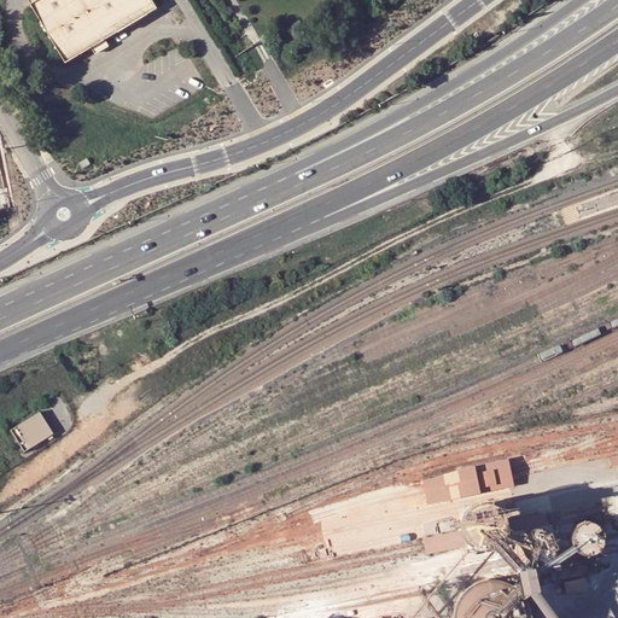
[(25,0),(23,1),(56,59),(82,45),(94,38),(147,7),(143,0),(25,0)]
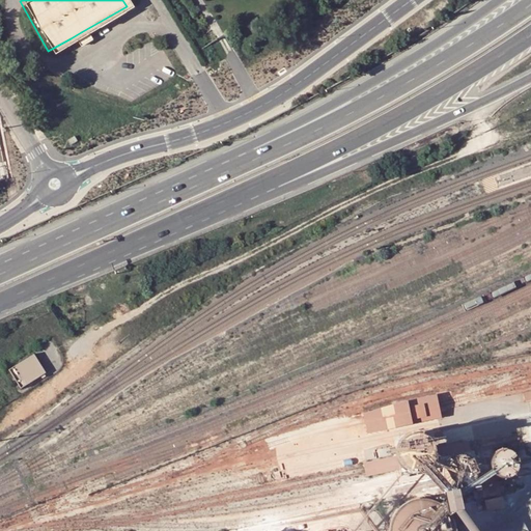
[(81,32),(71,38),(74,45),(84,38),(81,32)]
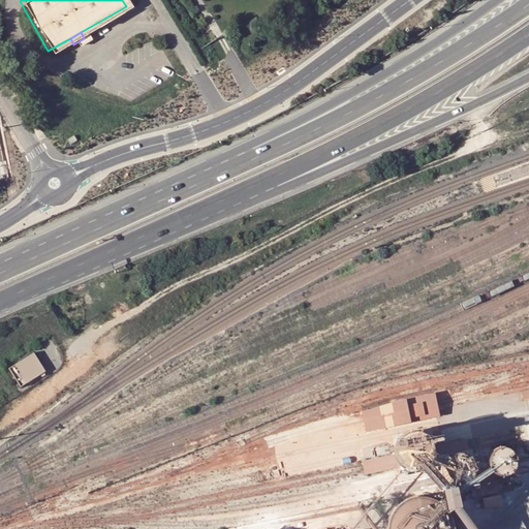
[(68,139),(71,145),(76,141),(74,135),(68,139)]
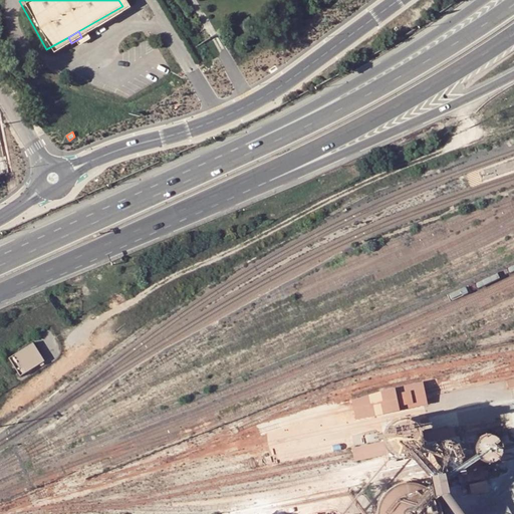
[(20,375),(45,360),(33,340),(8,355),(20,375)]
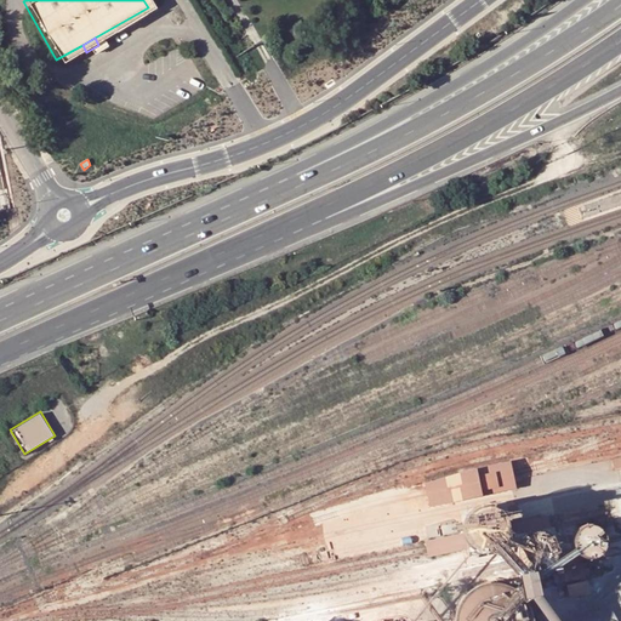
[(513,472),(510,461),(478,468),(425,482),(428,491),(431,507),(517,486),(513,472)]
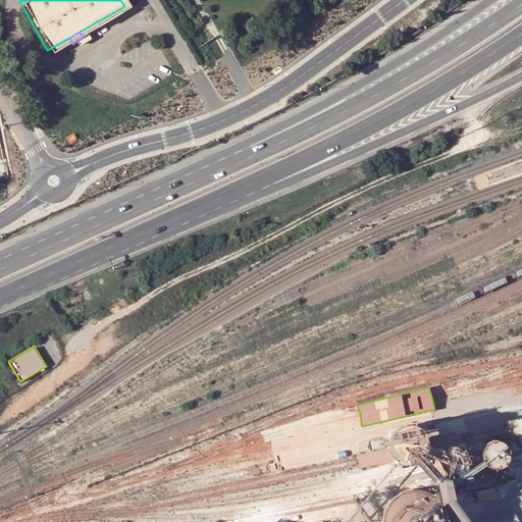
[(431,460),(432,464),(436,486),(474,478),(469,456),(466,444),(457,446),(432,450),(432,448),(430,439),(426,420),(387,429),(392,448),(394,456),(395,460),(396,467),(431,460)]
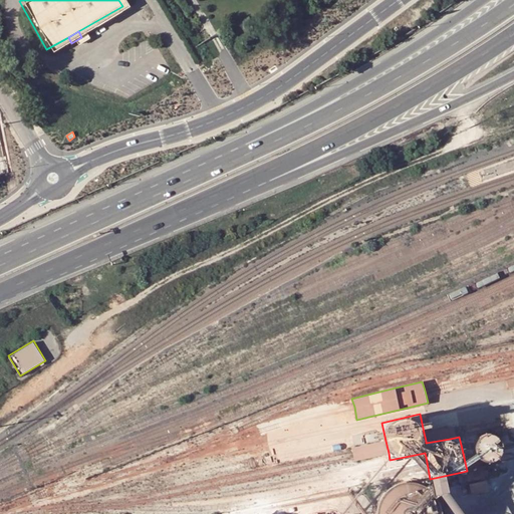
[(457,427),(424,433),(426,441),(426,443),(450,439),(459,437),(459,434),(457,427)]
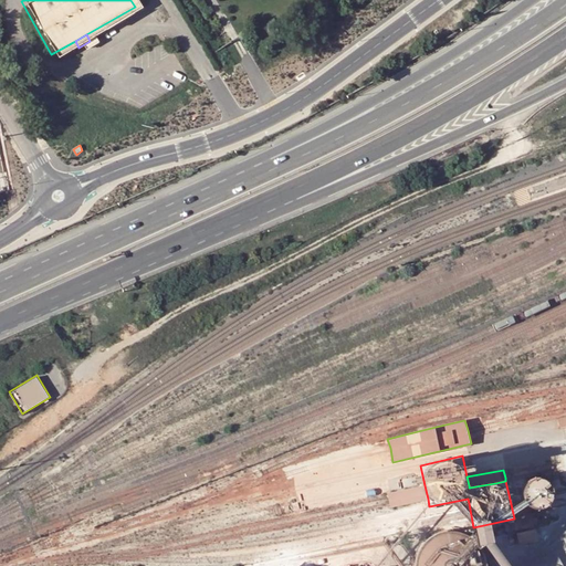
[(552,489),(552,485),(551,481),(547,478),(544,475),(540,473),(535,474),(532,475),(527,478),(525,482),(524,486),(524,492),(526,496),(530,500),(535,502),(540,502),(544,501),(548,498),(551,493),(552,489)]
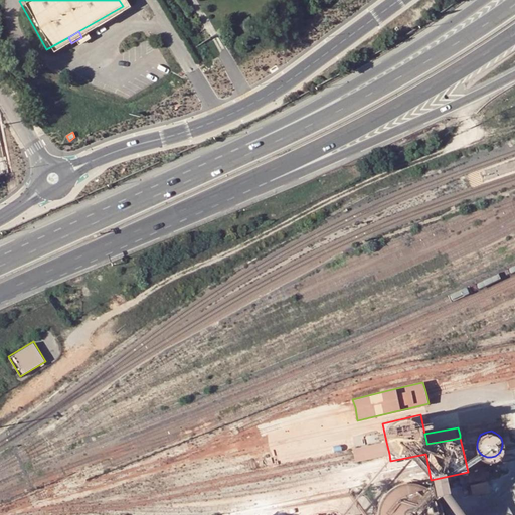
[(388,450),(386,442),(353,449),(355,456),(356,461),(389,454),(388,450)]
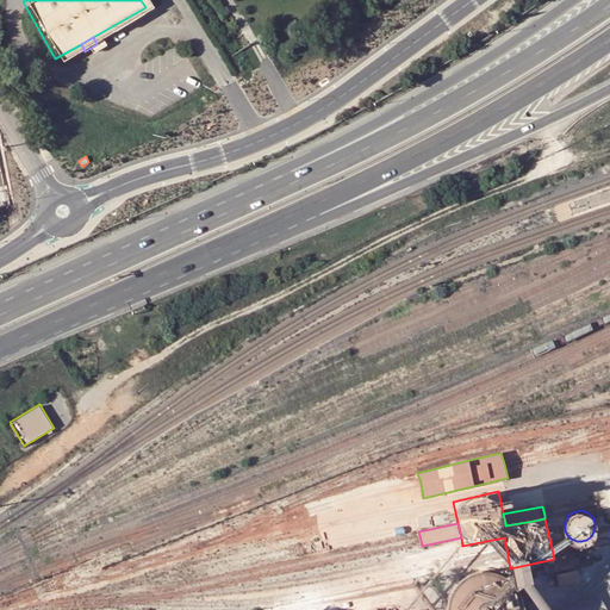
[(524,609),(526,607),(524,602),(523,598),(521,593),(518,590),(516,586),(512,583),(510,580),(505,578),(502,576),(498,573),(493,572),(489,572),(483,572),(478,572),(473,573),(470,576),(465,577),(461,579),(458,583),(455,585),(452,589),(449,593),(448,597),(447,602),(446,605),(444,609),(524,609)]
